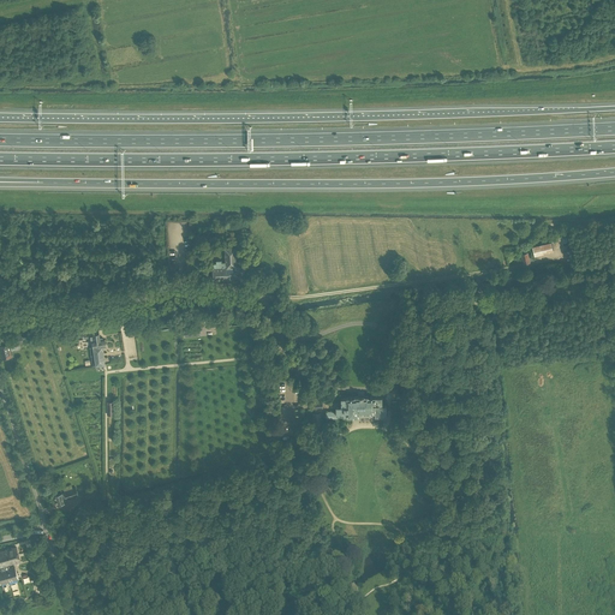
[(551,242),(532,246),(535,256),(554,251),(551,242)]
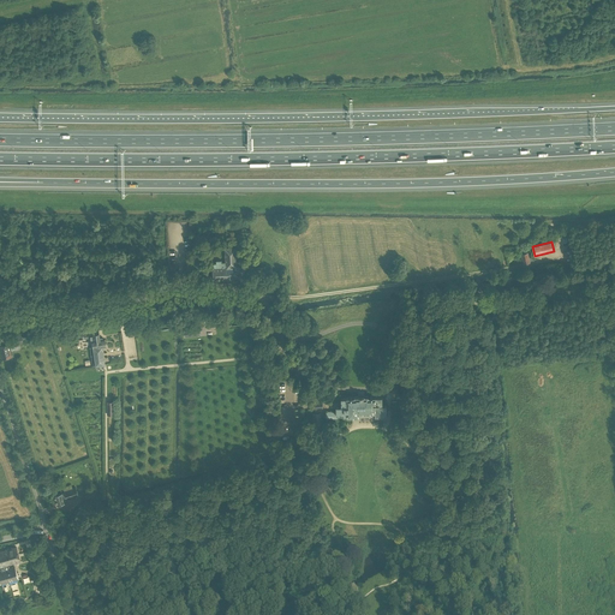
[(213,263),(213,268),(214,280),(226,279),(226,278),(240,276),(240,275),(245,275),(245,269),(240,269),(240,266),(237,266),(236,248),(225,249),(226,262),(222,262),(222,261),(216,261),(216,263),(213,263)]
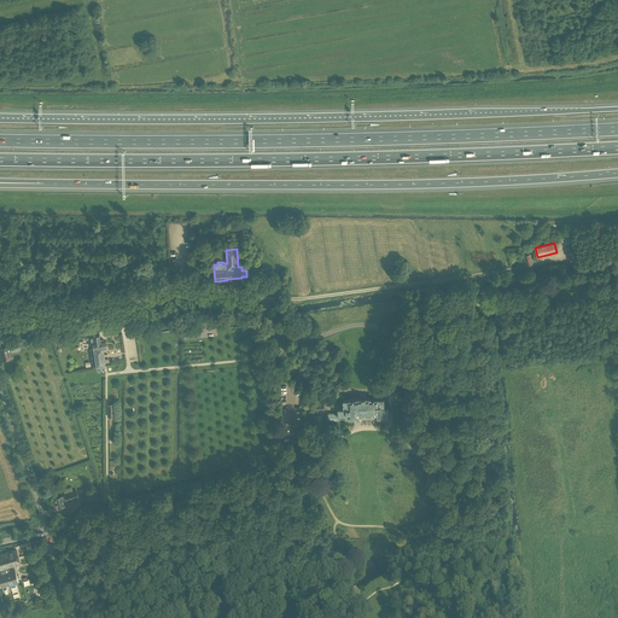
[(530,254),(524,255),(526,264),(536,262),(535,258),(531,258),(530,254)]
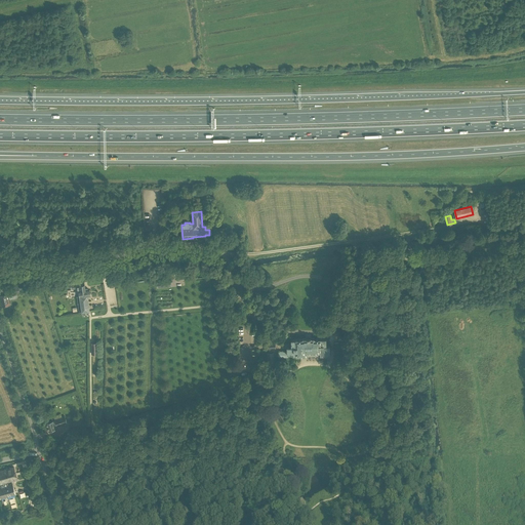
[(158,288),(171,286),(170,279),(157,280),(158,288)]
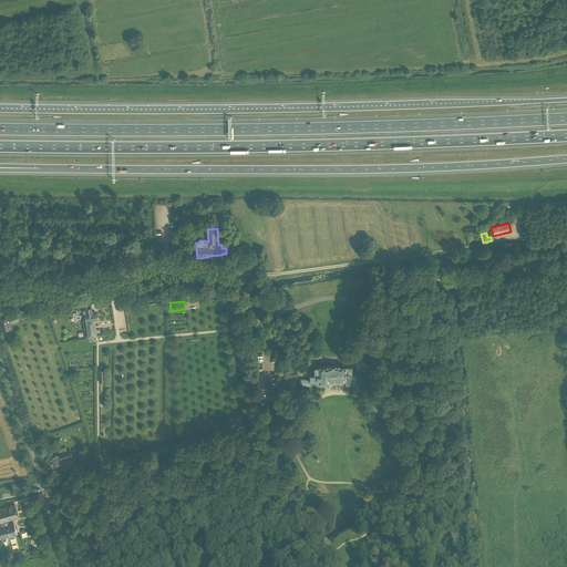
[(83,310),(85,321),(82,321),(84,336),(88,336),(88,338),(98,337),(95,320),(98,319),(98,317),(98,312),(92,313),(92,308),(86,308),(86,310),(83,310)]
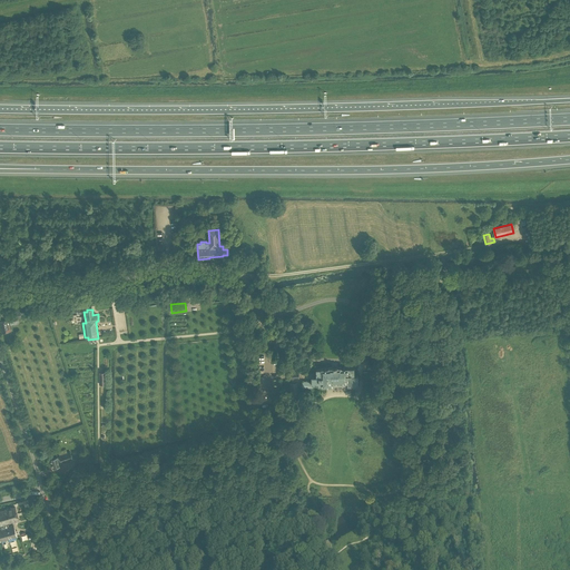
[(0,321),(0,325),(2,334),(11,331),(9,325),(15,323),(13,320),(22,317),(20,312),(12,314),(12,316),(8,317),(8,320),(0,321)]
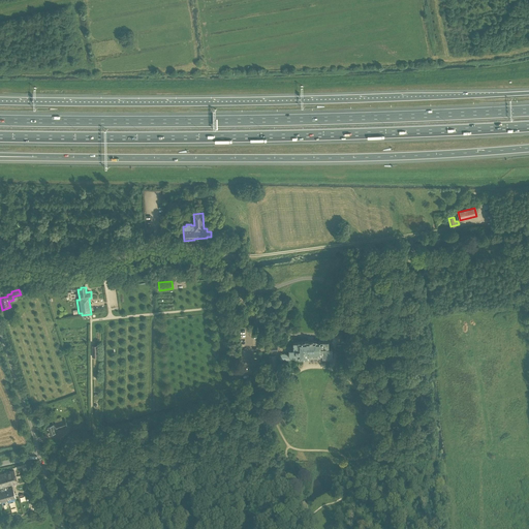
[(289,349),(289,353),(281,353),(281,360),(290,360),(289,356),(296,356),(296,358),(298,358),(298,359),(309,359),(309,358),(314,358),(314,359),(315,360),(318,360),(318,359),(318,356),(322,356),(322,358),(333,358),(333,348),(329,348),(329,341),(316,341),(305,341),(305,342),(298,342),(298,343),(293,343),(293,349),(289,349)]
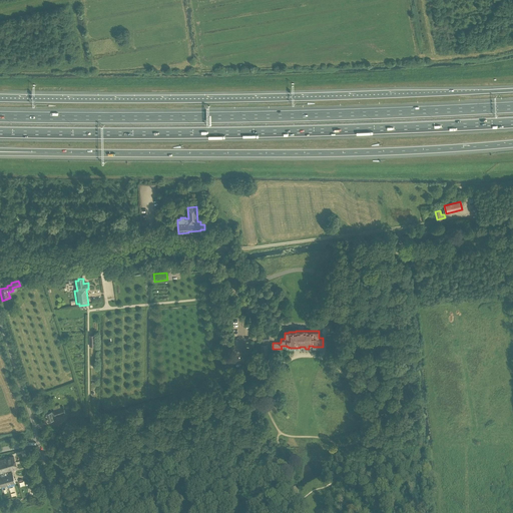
[(52,407),(54,411),(45,414),(48,421),(55,419),(54,416),(55,416),(56,417),(65,414),(63,407),(60,408),(59,404),(52,407)]
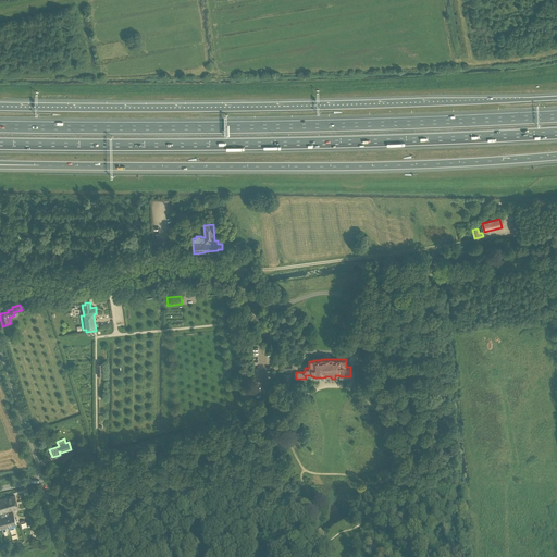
[(0,499),(0,514),(1,514),(2,517),(0,517),(0,525),(1,529),(16,524),(13,514),(8,516),(7,511),(19,508),(14,495),(0,499)]
